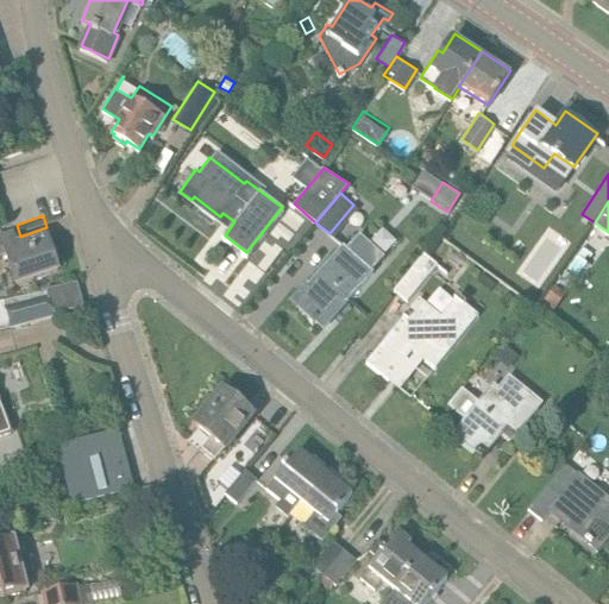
[(14,227),(2,231),(0,231),(0,253),(5,252),(14,281),(58,266),(46,231),(17,240),(14,227)]
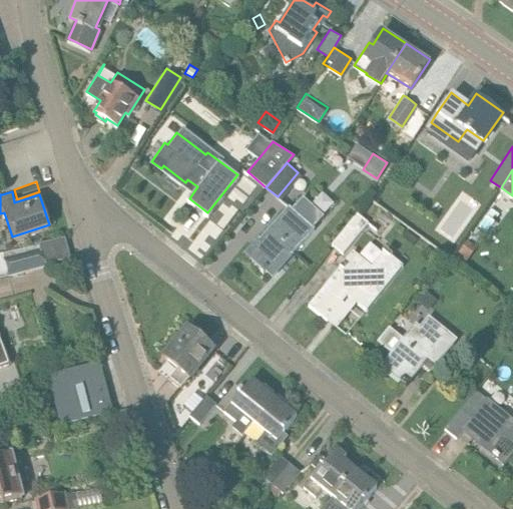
[(303,195),(292,207),(290,204),(260,236),(267,242),(254,256),(273,274),(293,251),(292,250),(314,226),(313,225),(324,213),(303,195)]
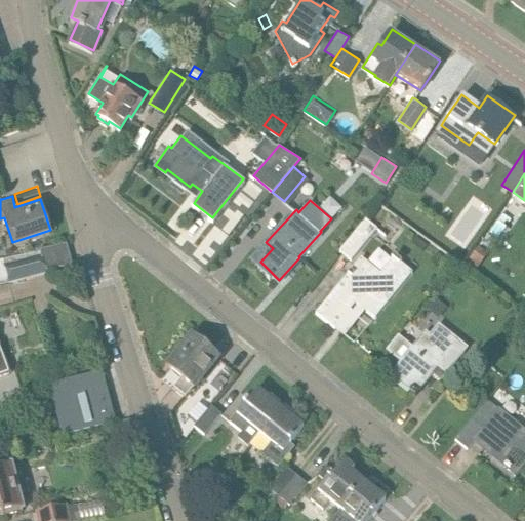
[(365,216),(339,248),(351,256),(376,226),(365,216)]
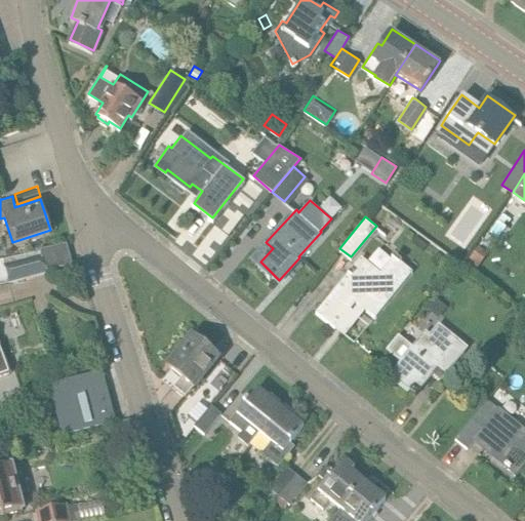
[(46,269),(73,261),(67,240),(39,246),(39,247),(0,255),(0,282),(8,280),(9,282),(47,271),(46,269)]
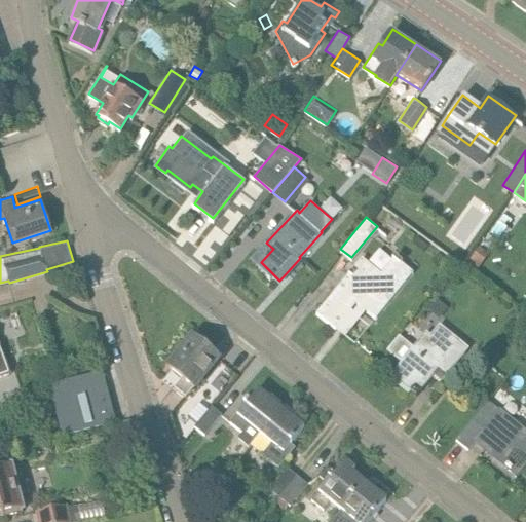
[(489,250),(480,245),(465,265),(475,270),(489,250)]
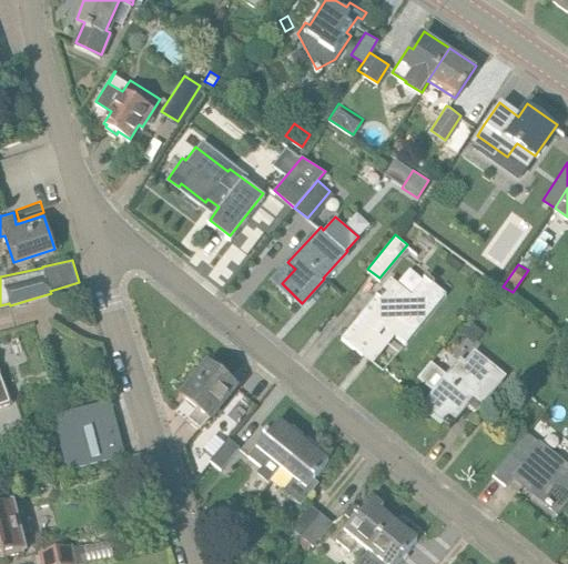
[(386,324),(406,341),(446,292),(433,281),(434,280),(425,273),(411,292),(391,275),(342,335),(363,352),(386,324)]
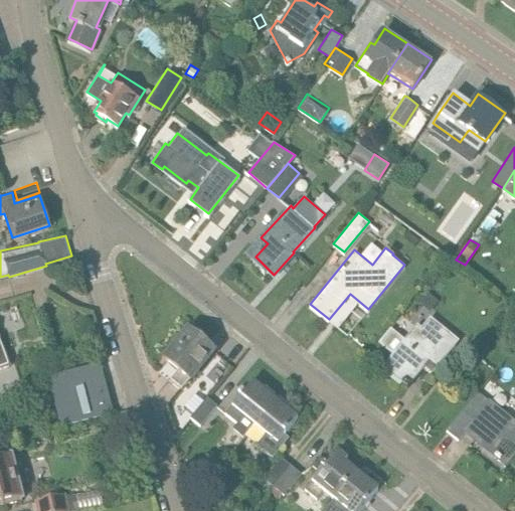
[(393,353),(384,364),(402,379),(408,384),(410,381),(430,357),(438,363),(458,338),(430,315),(421,324),(419,322),(405,339),(390,326),(378,341),(393,353)]
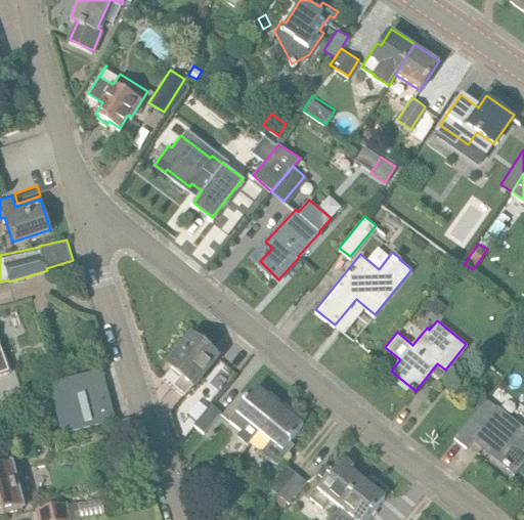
[(192,383),(194,384),(218,354),(192,333),(181,347),(184,350),(175,360),(172,358),(169,362),(182,374),(174,384),(184,393),(192,383)]
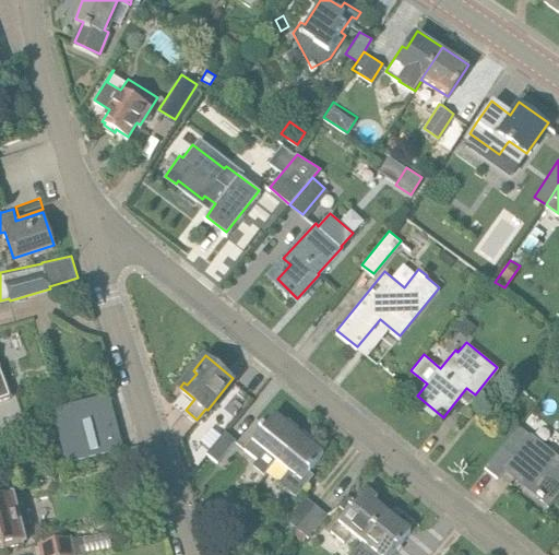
[(0,399),(12,396),(0,365),(0,399)]
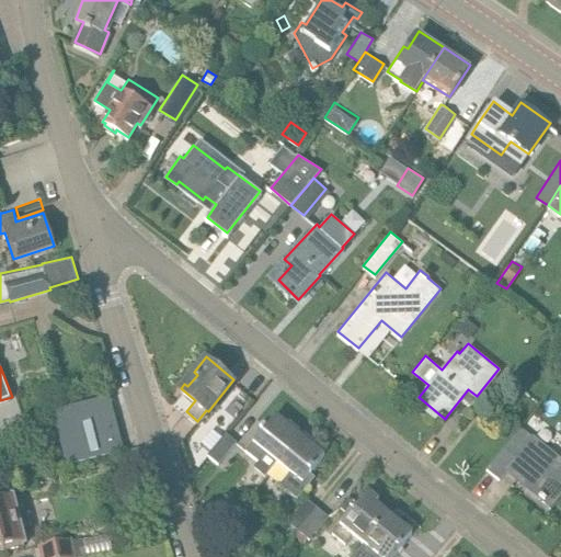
[(52,410),(66,463),(96,455),(122,448),(107,396),(52,410)]
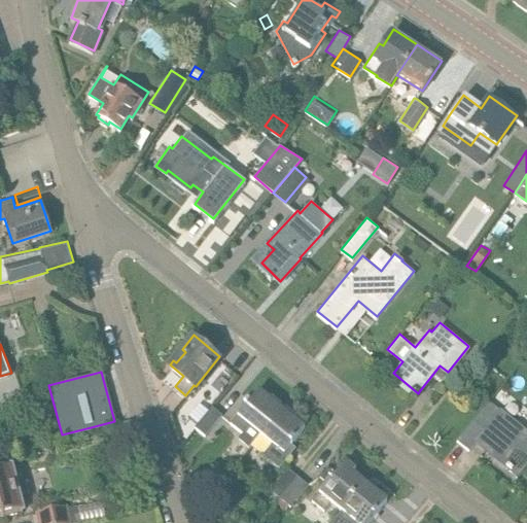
[(260,433),(261,431),(282,407),(258,387),(232,422),(243,430),(239,436),(249,445),(259,432),(260,433)]
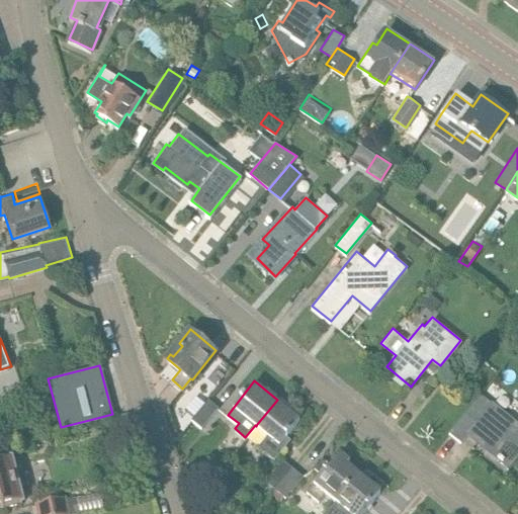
[(487,444),(511,464),(517,455),(517,421),(493,401),(492,402),(481,393),(449,430),(461,440),(471,427),(489,441),(487,444)]
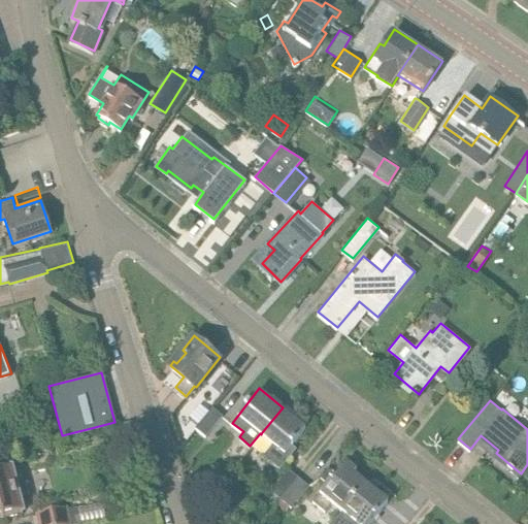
[(223,414),(211,404),(194,426),(205,435),(223,414)]
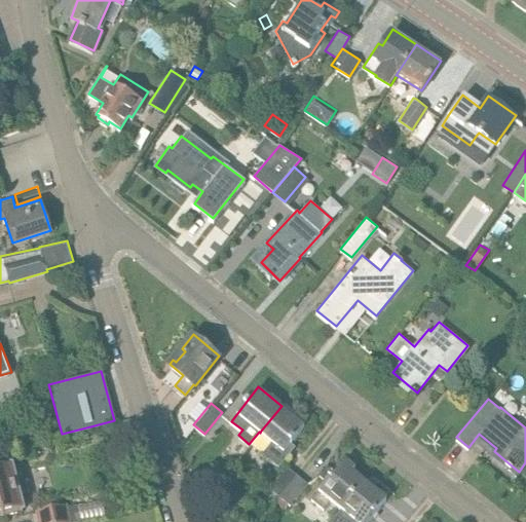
[(305,424),(282,406),(261,431),(272,440),(263,452),(279,465),(290,453),(286,449),(305,424)]
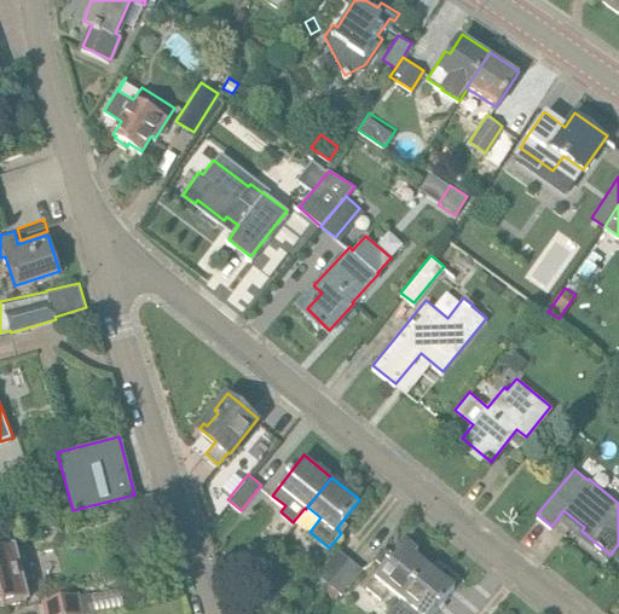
[(392,607),(393,607),(428,563),(415,552),(418,549),(406,538),(393,552),(381,550),(376,557),(383,565),(366,586),(380,597),(387,588),(399,597),(392,607)]
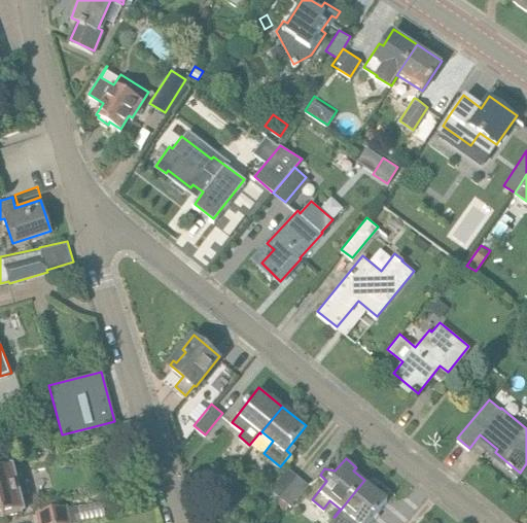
[(28,489),(22,463),(0,467),(0,514),(23,509),(19,491),(28,489)]
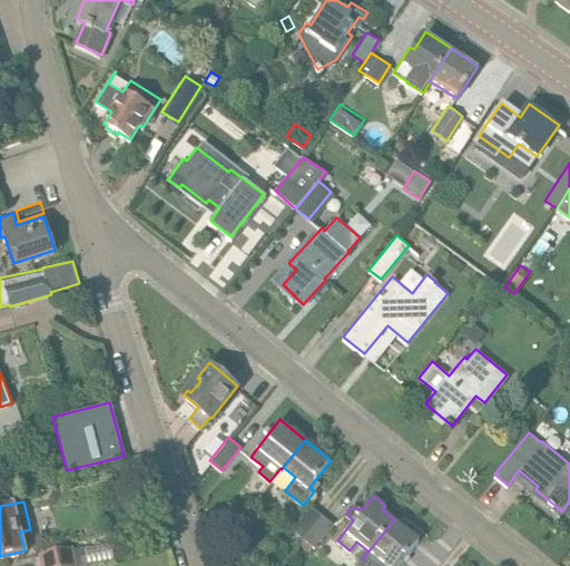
[(300,535),(303,537),(322,514),(311,505),(292,528),(300,535)]
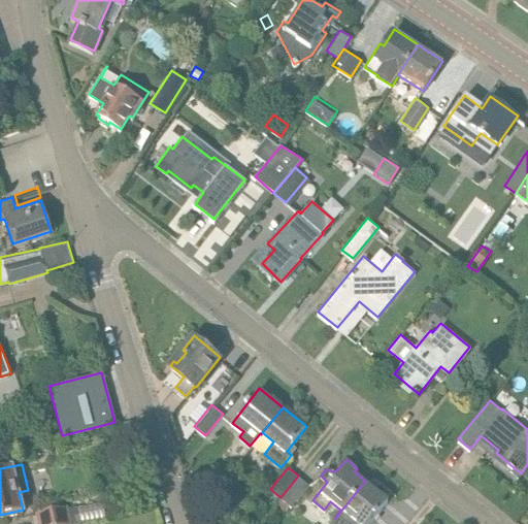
[(308,484),(298,476),(281,497),(289,504),(291,505),(308,484)]
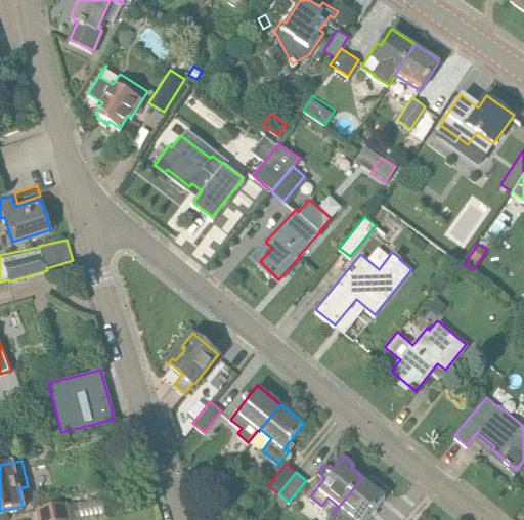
[(365,519),(385,496),(362,477),(333,514),(339,519),(365,519)]
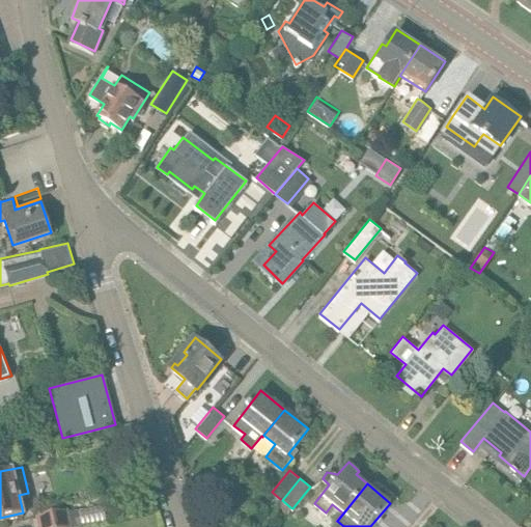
[(290,507),(282,500),(278,505),(286,511),(290,507)]
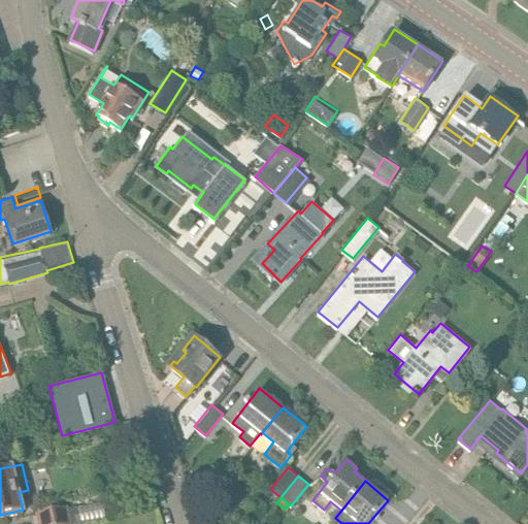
[(70,523),(81,521),(77,504),(67,506),(67,504),(35,512),(35,514),(32,515),(34,523),(70,523)]
